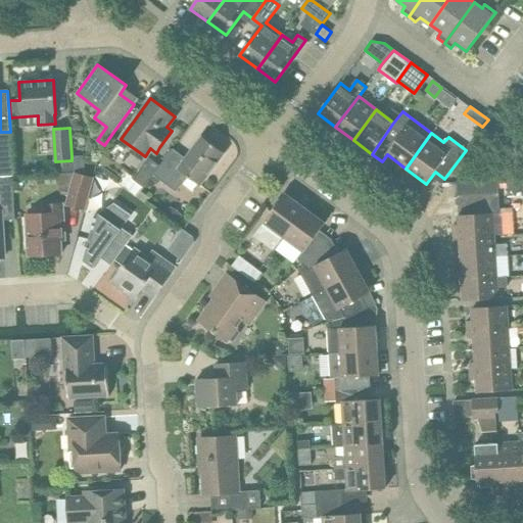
[(224,153),(202,137),(186,158),(173,148),(159,165),(153,175),(176,192),(188,176),(200,185),(224,153)]
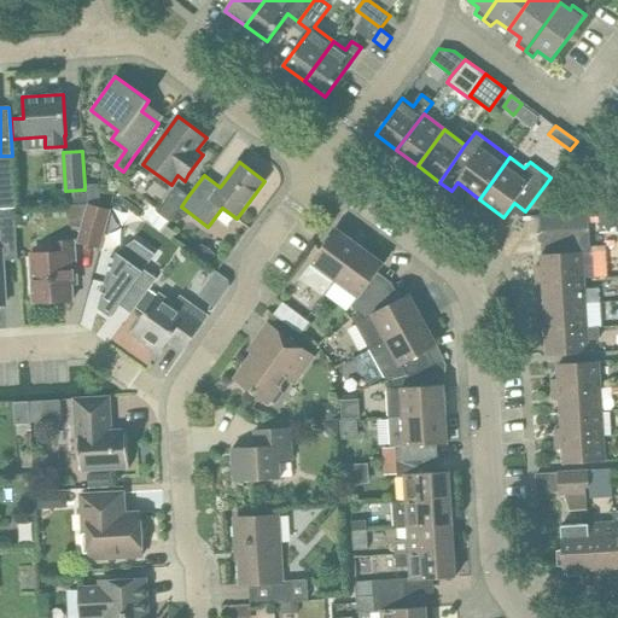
[(99,184),(85,185),(85,190),(86,204),(88,204),(100,204),(99,184)]
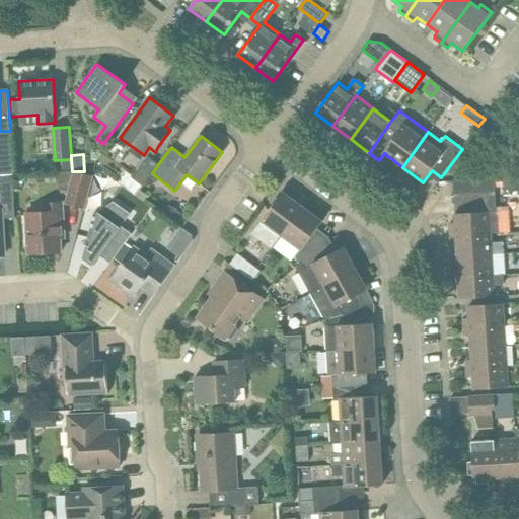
[(147,156),(132,177),(143,186),(152,173),(158,164),(147,156)]
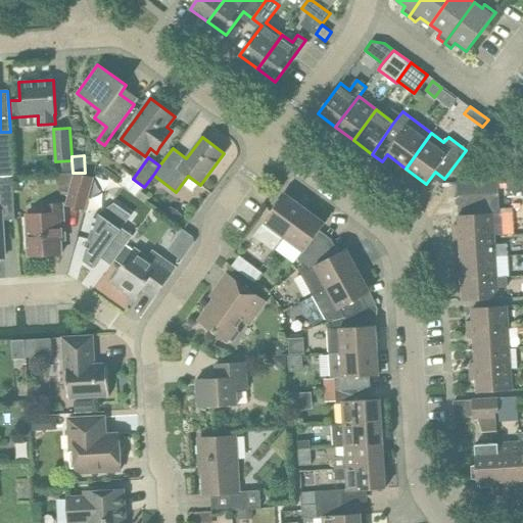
[(61,174),(57,174),(57,181),(61,189),(69,192),(75,173),(73,173),(61,174)]
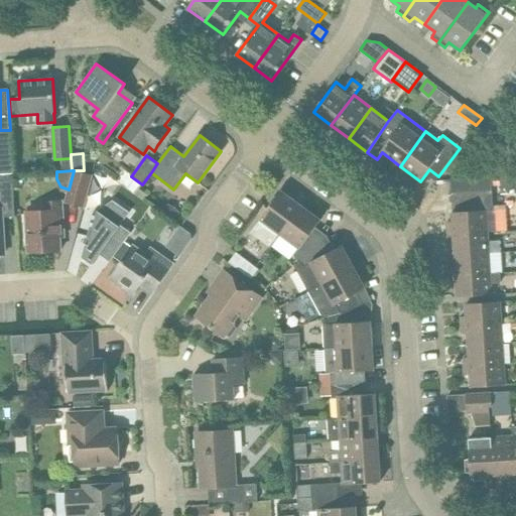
[(92,175),(74,170),(69,189),(66,202),(83,207),(92,175)]
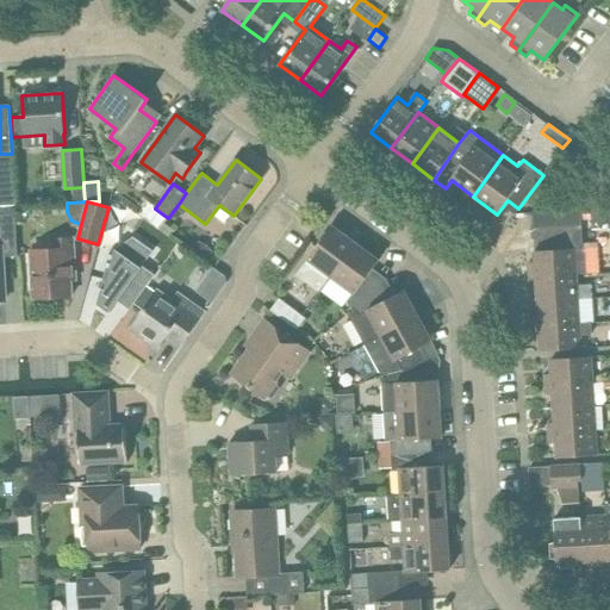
[(582,211),(533,213),(534,228),(558,226),(582,225),(582,211)]
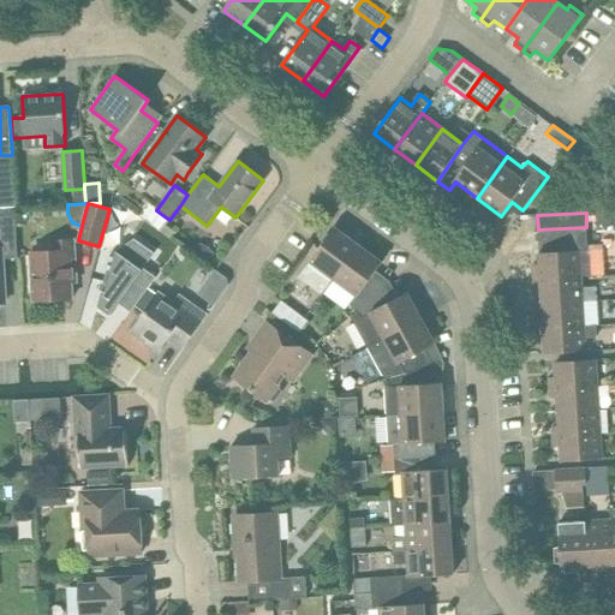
[(611,213),(597,214),(597,230),(611,228),(611,213)]
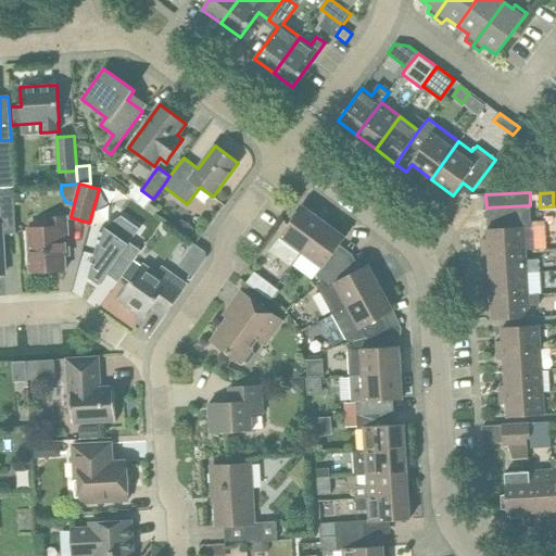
[(0,274),(4,274),(2,234),(16,232),(13,194),(0,194),(0,274)]
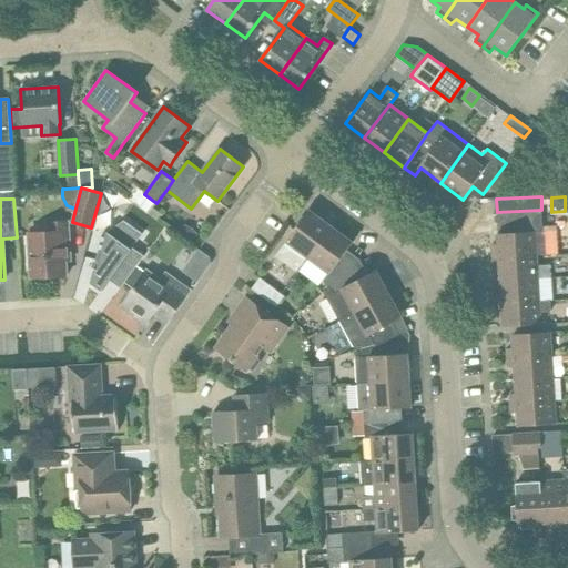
[(308,257),(332,226),(310,210),(286,241),(308,257)]
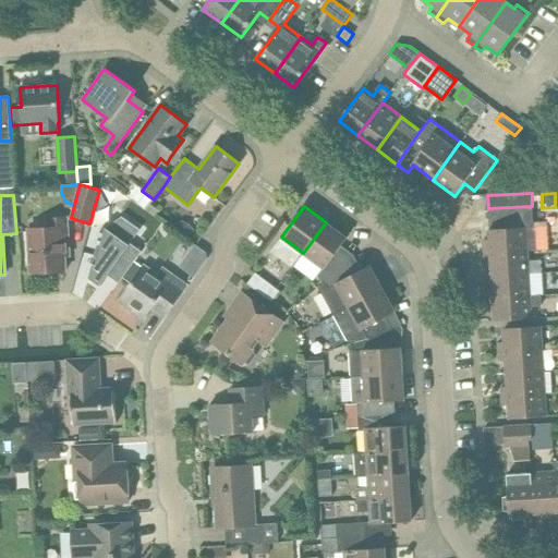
[(484,254),(528,251),(525,229),(533,228),(532,206),(510,207),(488,208),(489,240),(483,240),(484,254)]
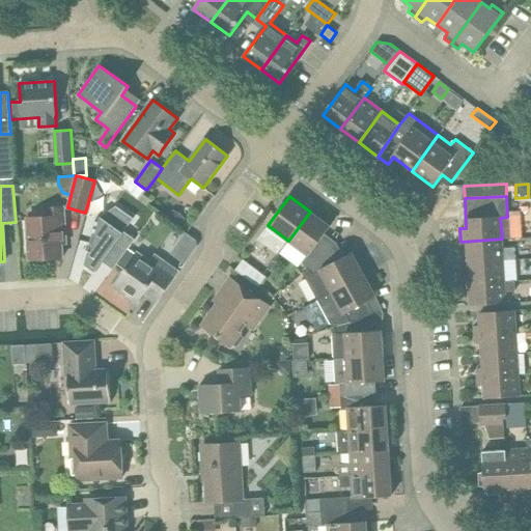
[(102,216),(98,216),(84,264),(95,272),(103,262),(113,270),(135,239),(124,231),(134,218),(116,205),(102,216)]
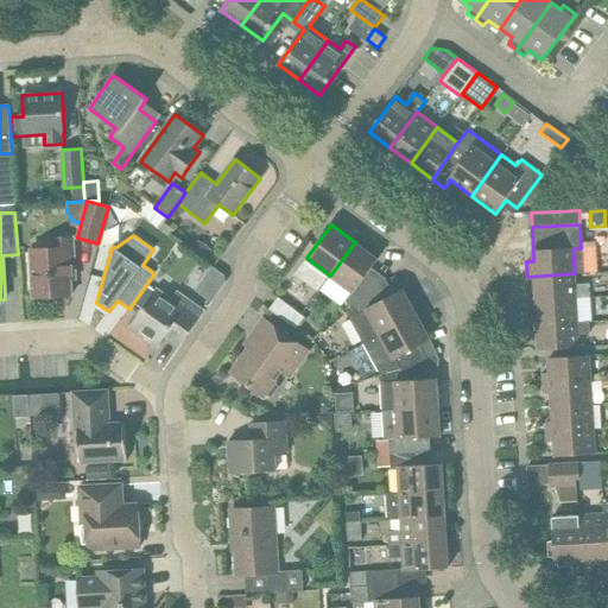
[(76,278),(74,254),(73,238),(51,239),(52,248),(31,249),(33,297),(71,295),(70,278),(76,278)]
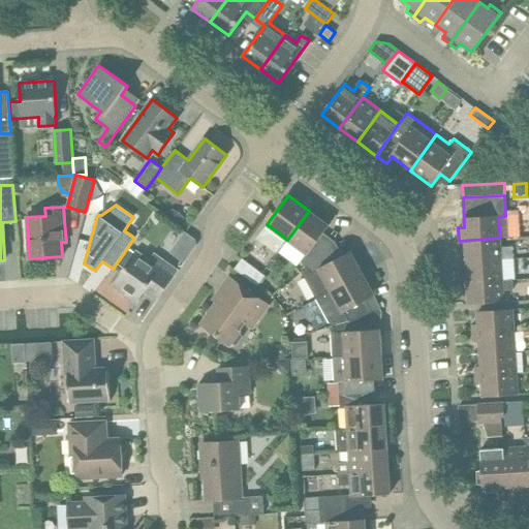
[(172,210),(166,217),(179,225),(184,218),(172,210)]
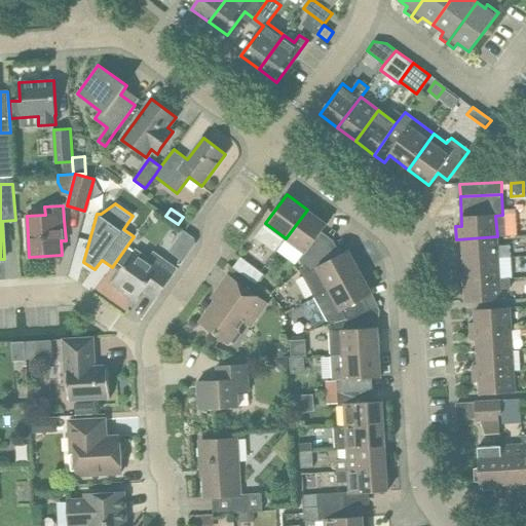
[(307,210),(286,238),(304,253),(299,260),(304,266),(328,246),(317,237),(327,224),(307,210)]
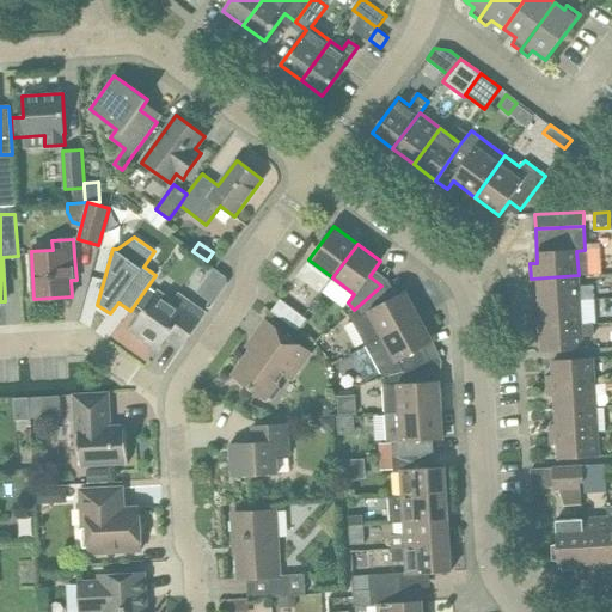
[(579,275),(531,279),(532,288),(539,288),(539,303),(580,300),(579,275)]
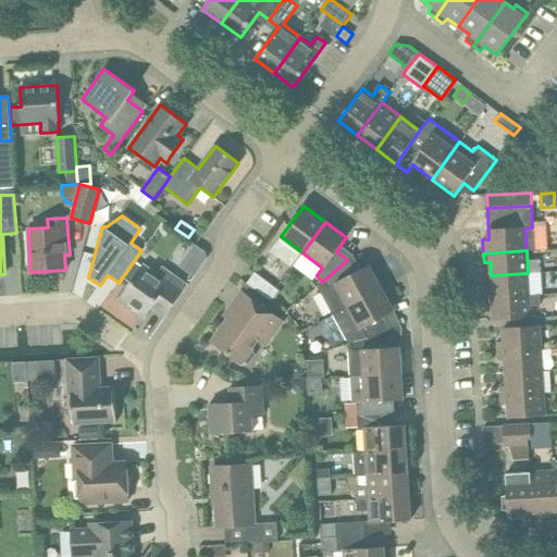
[(347,260),(322,282),(319,285),(334,313),(381,288),(369,264),(355,272),(347,260)]
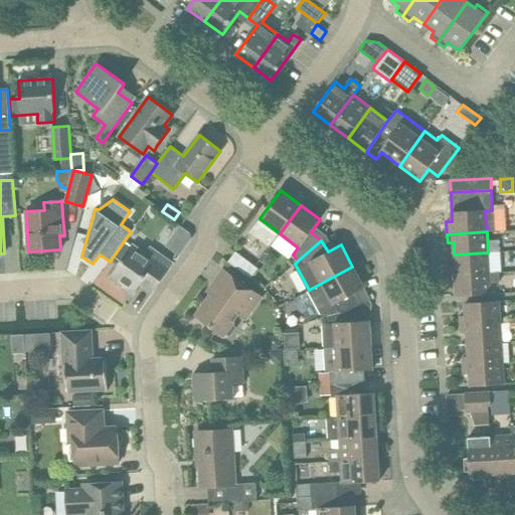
[(141,284),(153,292),(169,270),(168,269),(172,263),(159,253),(154,261),(133,244),(110,277),(134,293),(141,284)]
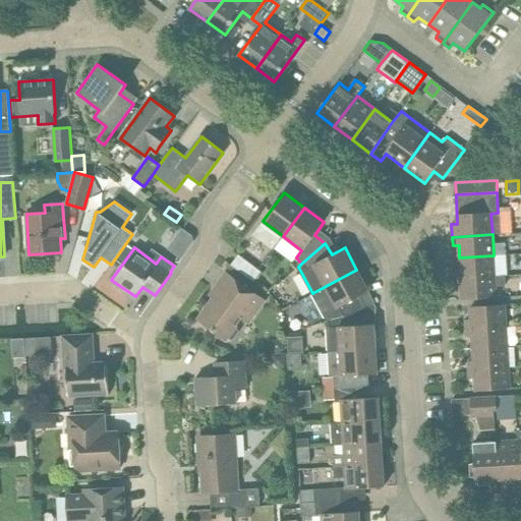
[(231,265),(247,277),(253,282),(261,272),(254,267),(238,254),(231,265)]
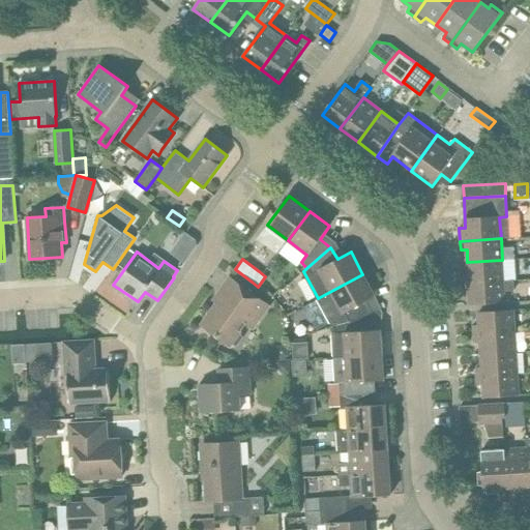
[(502,260),(467,262),(468,274),(462,274),(463,284),(503,282),(502,260)]
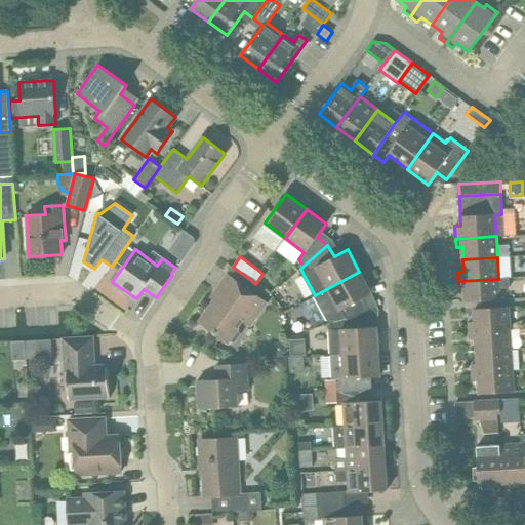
[(362,275),(359,272),(315,295),(331,323),(361,315),(365,314),(358,300),(371,293),(367,286),(371,284),(365,274),(362,275)]
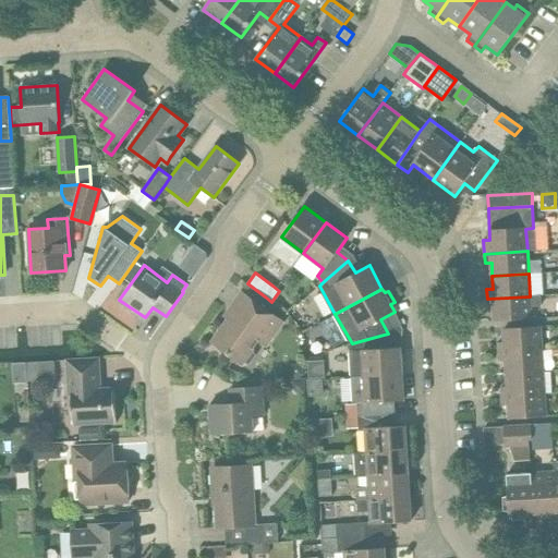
[(242,364),(255,346),(258,341),(266,346),(283,322),(246,295),(245,296),(255,303),(244,319),(233,313),(213,342),(242,364)]
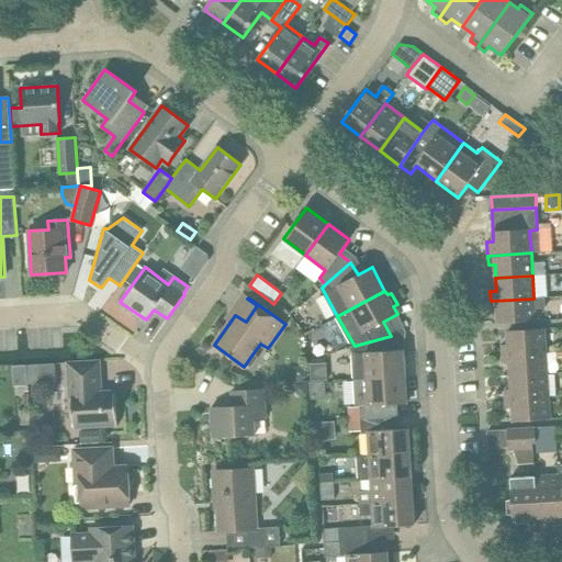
[(535,321),(534,299),(491,301),(491,310),(497,310),(498,323),(520,322),(535,321)]
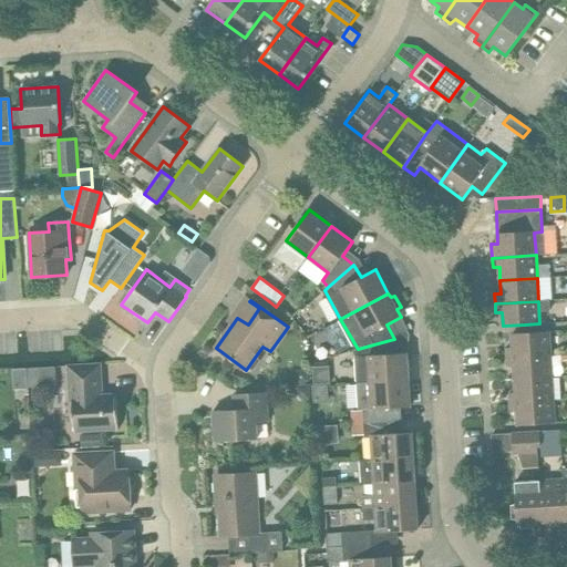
[(507,357),(550,354),(549,331),(512,333),(513,348),(506,348),(507,357)]
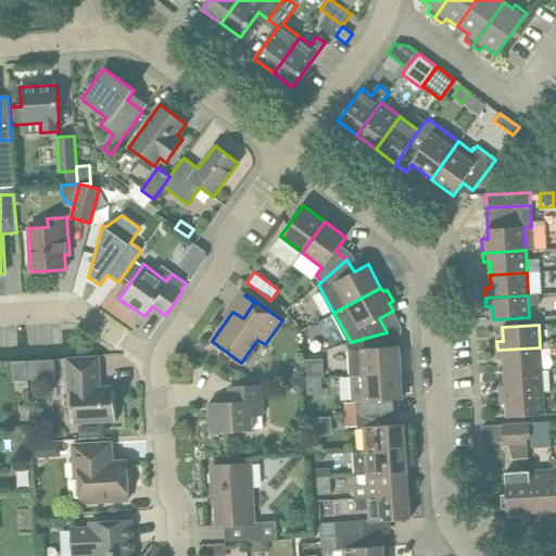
[(382,333),(351,342),(353,351),(349,351),(350,376),(401,373),(400,346),(383,348),(382,333)]
